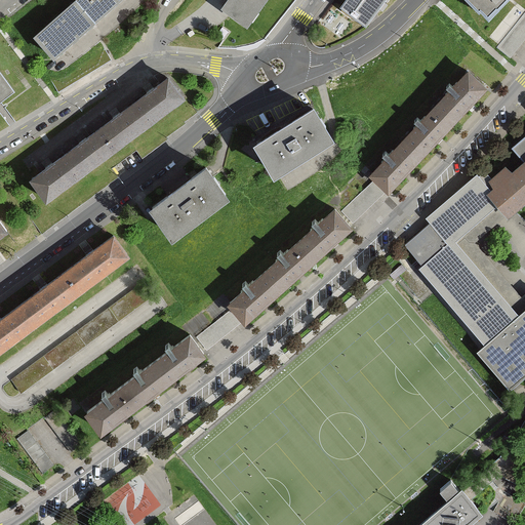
[(53,21),(36,36),(55,58),(76,40),(97,21),(79,0),(76,0),(59,15),(58,14),(53,19),(53,21)]
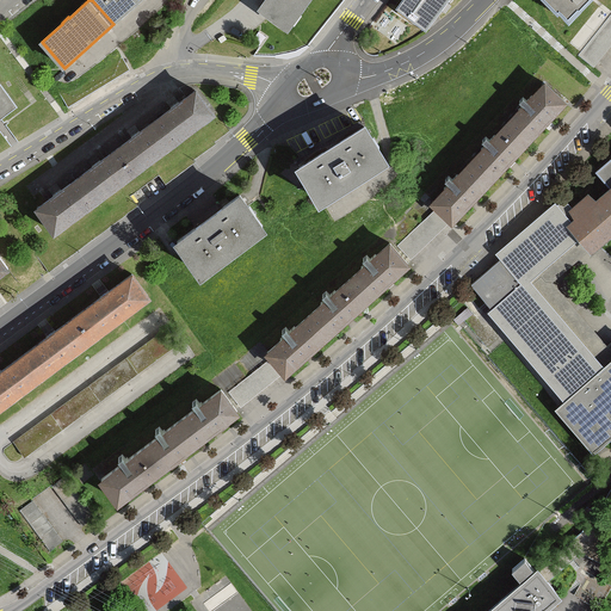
[(92,0),(113,24),(136,5),(141,0),(92,0)]
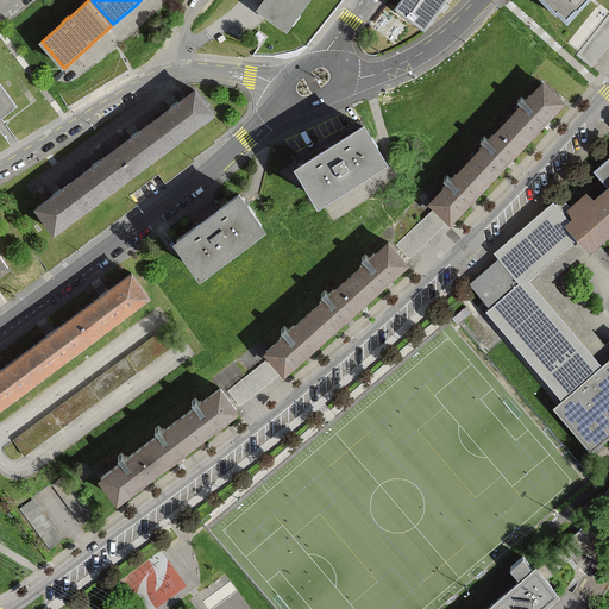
[(307,0),(263,0),(258,8),(287,30),(307,0)]
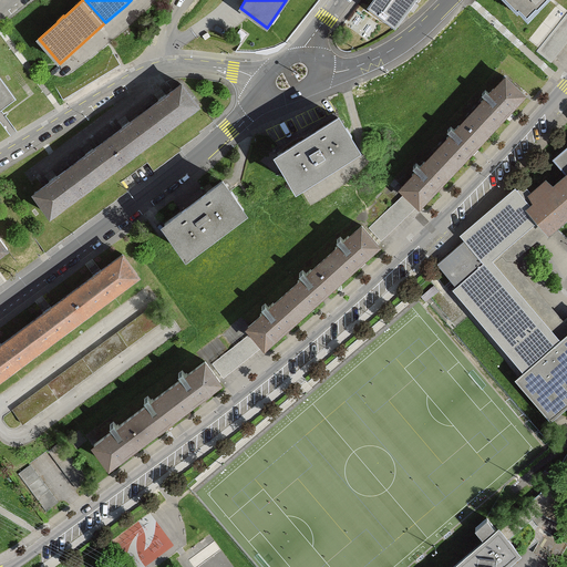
[(374,0),(370,7),(394,24),(412,0),(374,0)]
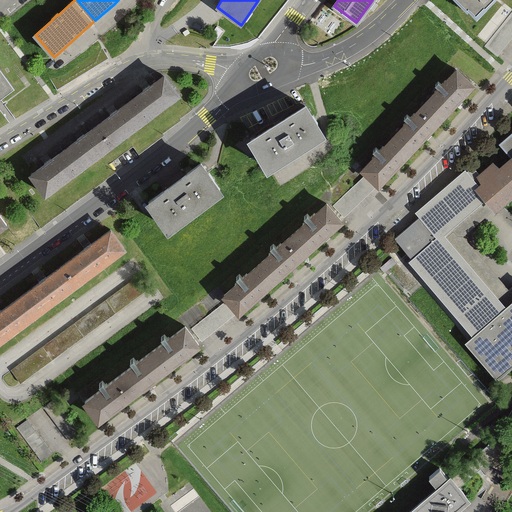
[(458,0),(467,9),(468,7),(476,15),(491,0),(458,0)]
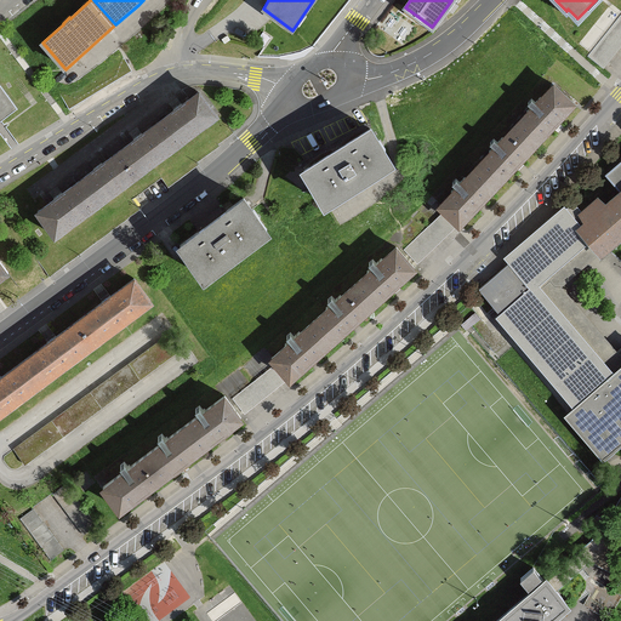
[(620,15),(588,56),(604,68),(620,45),(620,15)]
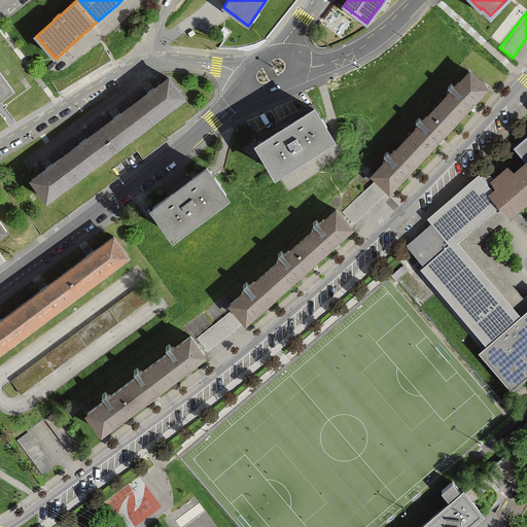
[(0,69),(0,96),(12,86),(0,69)]
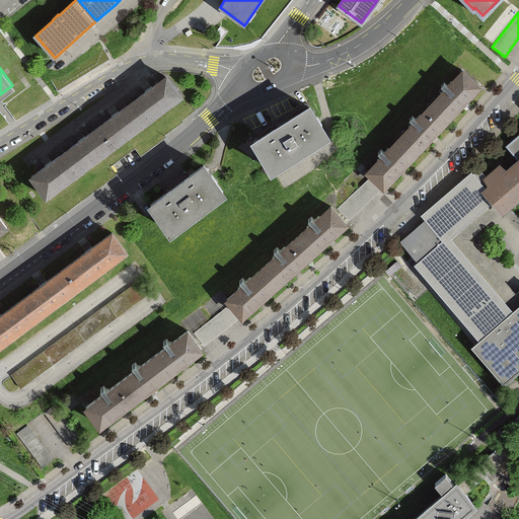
[(478,87),(479,86),(463,70),(462,71),(462,72),(452,82),(451,81),(447,85),(444,82),(441,85),(444,88),(440,93),(441,93),(421,116),(420,115),(416,119),(413,116),(410,119),(413,122),(409,127),(410,127),(389,149),(388,148),(384,152),(381,149),(378,152),(381,155),(377,159),(378,160),(368,170),(367,171),(384,188),(385,187),(384,187),(399,170),(432,137),(463,103),(478,87)]
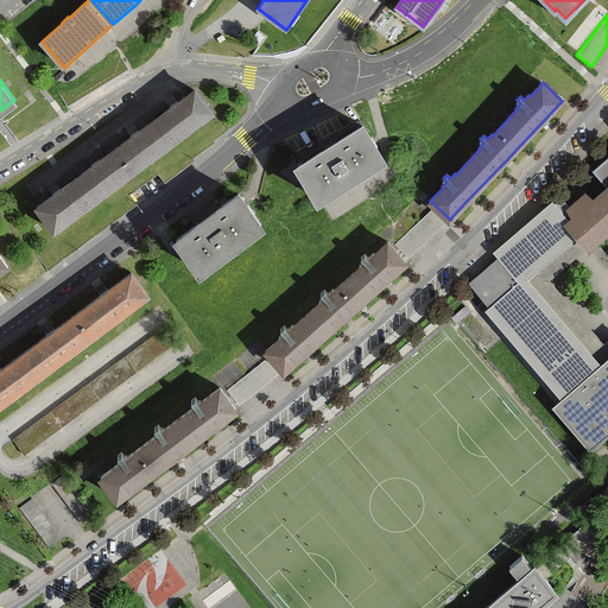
[(54,195),(37,207),(54,229),(211,112),(195,89),(178,102),(175,97),(171,100),(168,102),(171,107),(139,131),(135,126),(132,128),(127,132),(132,137),(100,160),(96,154),(93,158),(89,160),(93,165),(61,189),(57,184),(54,187),(50,190),(54,195)]
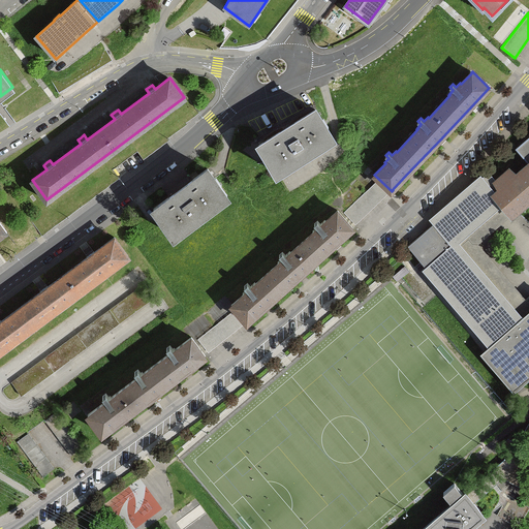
[(334,137),(315,109),(287,126),(258,145),(276,173),(277,173),(279,176),(335,142),(333,137),(334,137)]
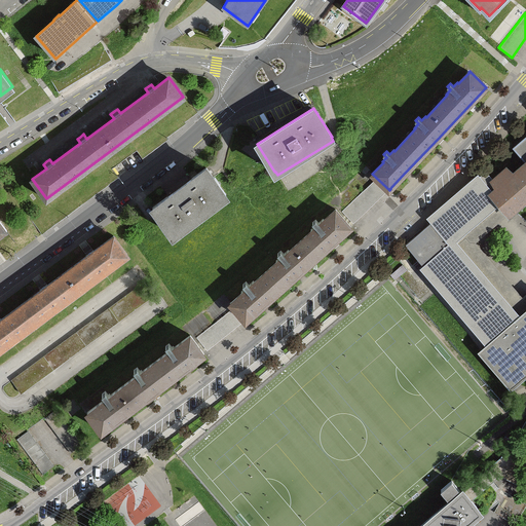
[(486,183),(500,200),(512,214),(525,200),(525,136),(513,147),(522,158),(512,167),(509,164),(486,183)]
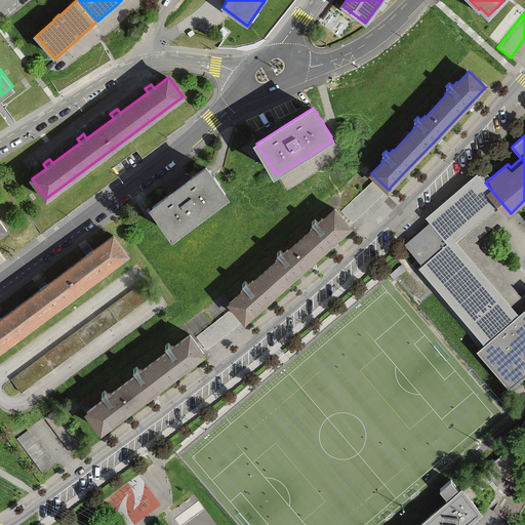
[(209,172),(206,167),(182,186),(157,203),(152,206),(156,211),(172,234),(176,231),(226,194),(209,172)]
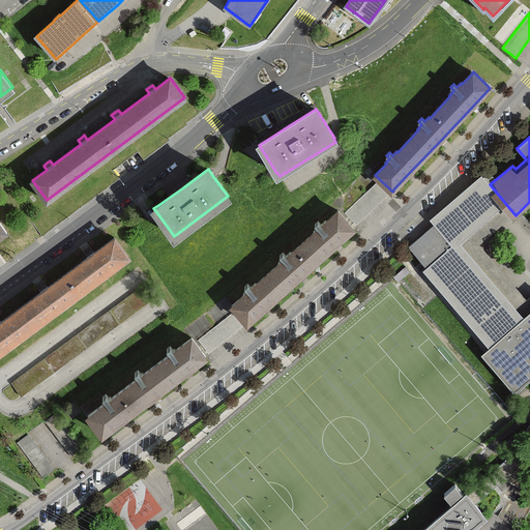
[(450,246),(459,239),(504,202),(490,184),(481,175),(429,219),(450,246)]
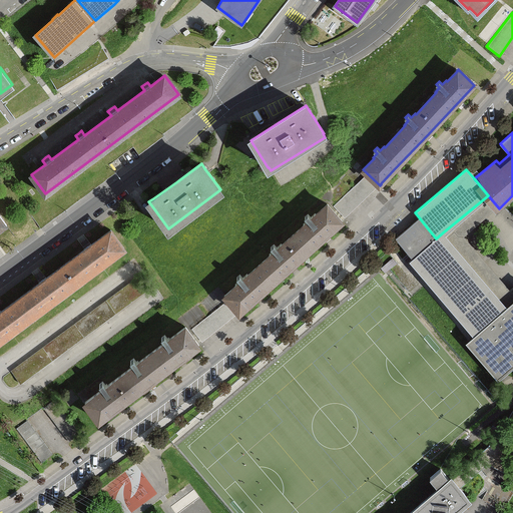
[(365,176),(334,206),(345,217),(376,187),(365,176)]
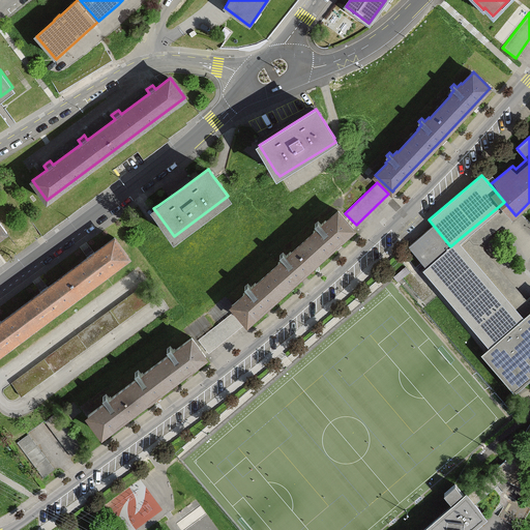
[(353,229),(354,228),(339,210),(337,211),(326,222),(325,221),(321,225),(318,222),(315,224),(318,228),(314,231),(314,232),(291,253),(291,252),(286,256),(283,253),(280,256),(283,259),(278,263),(280,263),(256,284),(256,283),(251,287),(247,284),(244,287),(247,290),(243,294),(243,295),(233,304),(232,305),(247,323),(248,322),(265,306),(300,275),(334,244),(352,229),(353,229)]
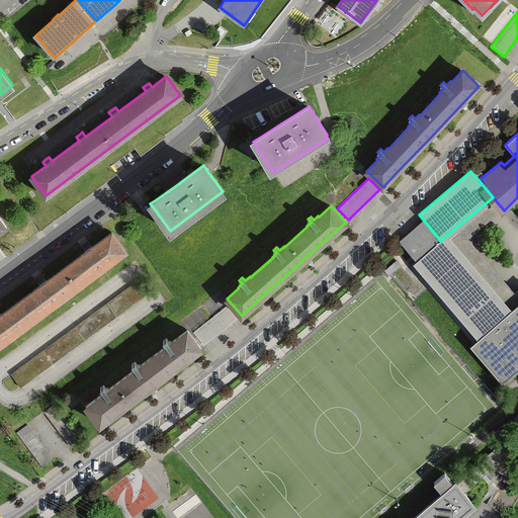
[(0,343),(125,250),(112,232),(92,246),(91,246),(88,249),(85,251),(84,252),(47,280),(46,280),(42,282),(38,285),(38,286),(1,314),(0,314),(0,343)]
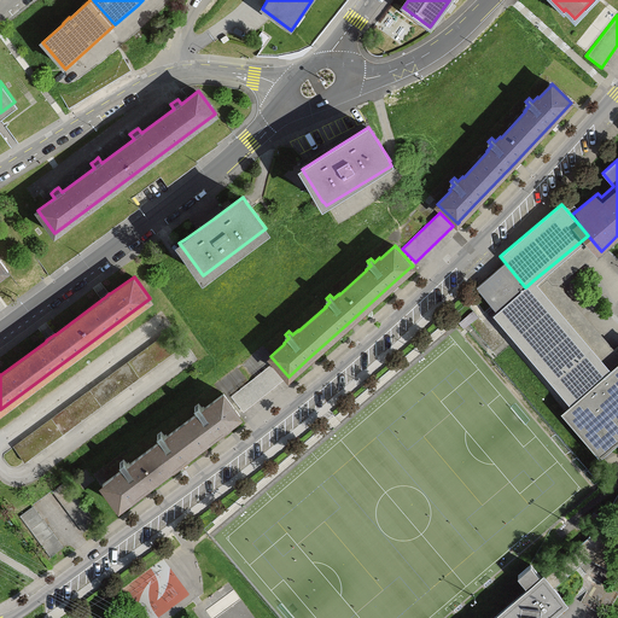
[(494,314),(567,401),(608,366),(535,279),(525,287),(494,314)]
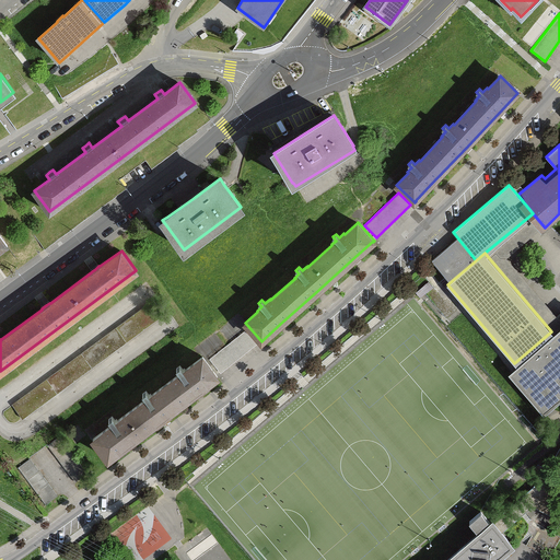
[(151,302),(12,405),(22,419),(161,316),(151,302)]
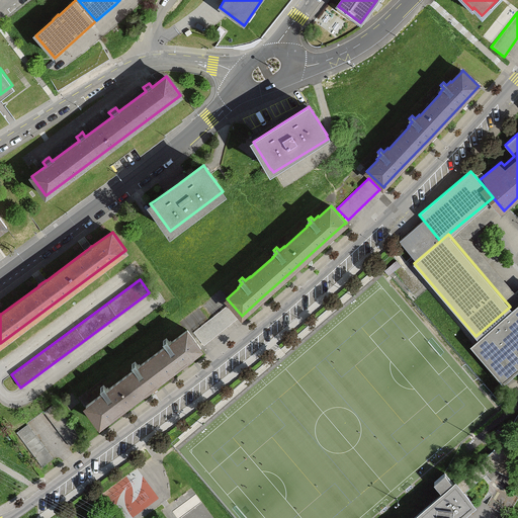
[(517,299),(510,307),(476,336),(470,340),(501,376),(504,374),(517,362),(517,361),(517,299)]
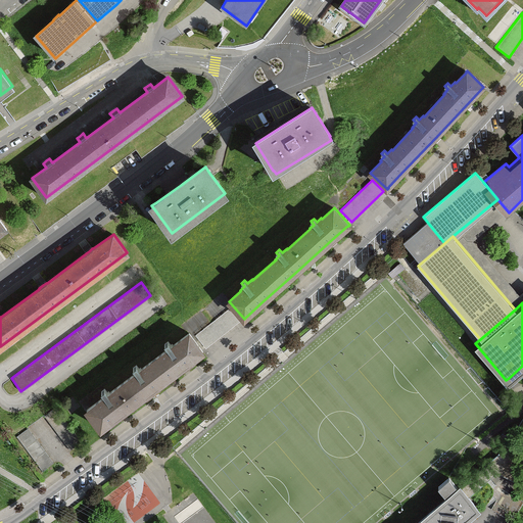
[(230,308),(196,335),(205,347),(240,320),(230,308)]
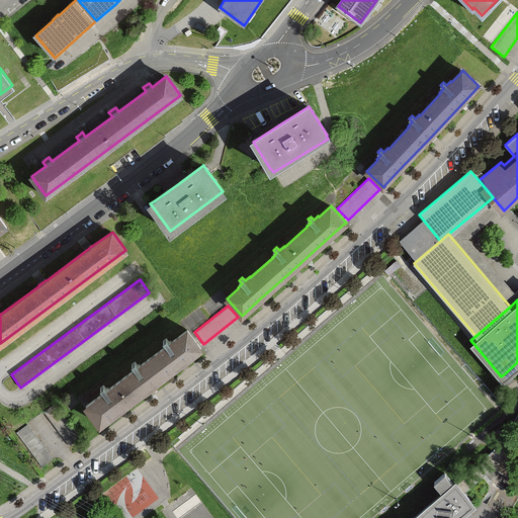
[(200,348),(201,348),(187,330),(186,330),(186,331),(171,342),(170,341),(169,342),(167,338),(163,341),(165,344),(164,345),(165,347),(140,365),(140,364),(138,365),(136,361),(132,364),(134,367),(133,369),(134,370),(108,389),(107,387),(106,389),(104,384),(100,387),(102,392),(101,393),(102,394),(87,405),(86,406),(99,424),(100,423),(119,409),(151,385),(181,362),(199,348),(200,348)]
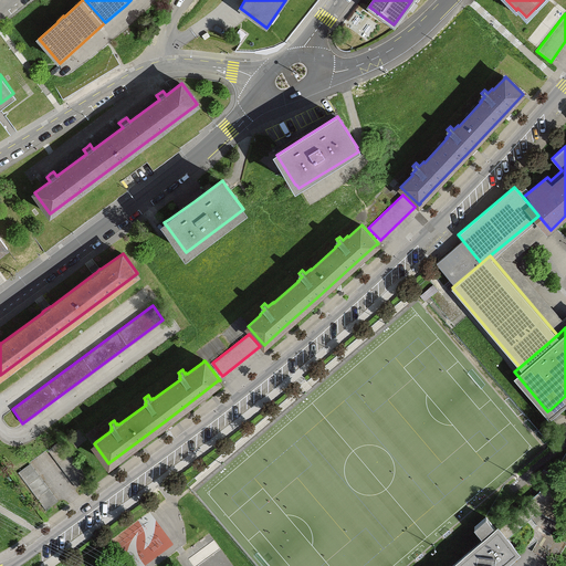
[(538,493),(499,530),(507,538),(537,513),(561,524),(565,514),(565,492),(561,488),(565,482),(565,395),(565,396),(551,409),(565,428),(565,461),(547,480),(538,493)]
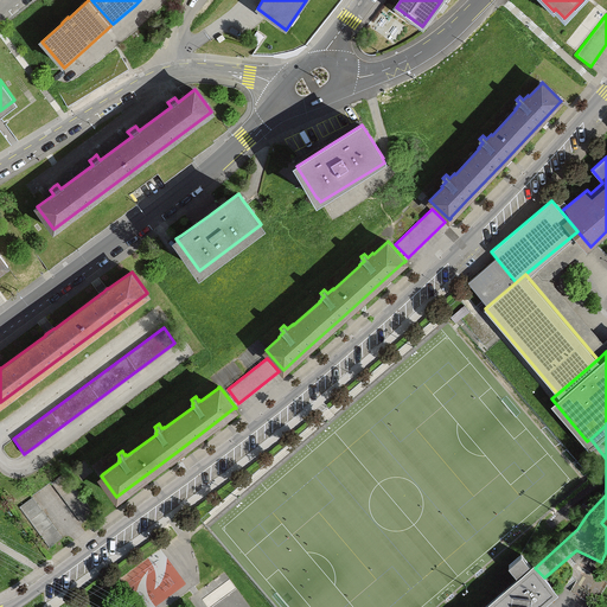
[(64,473),(52,483),(65,500),(82,523),(95,513),(64,473)]
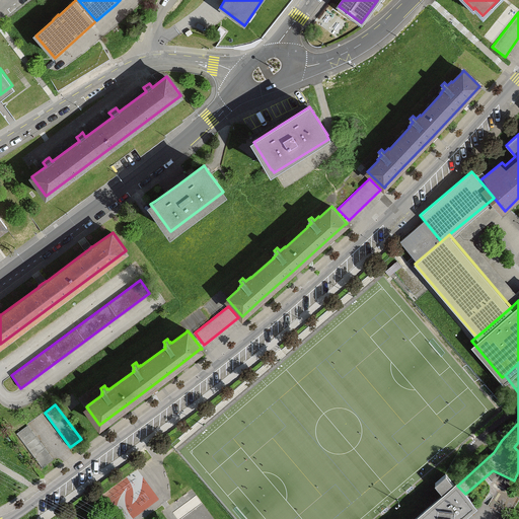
[(27,425),(17,433),(43,467),(54,459),(27,425)]
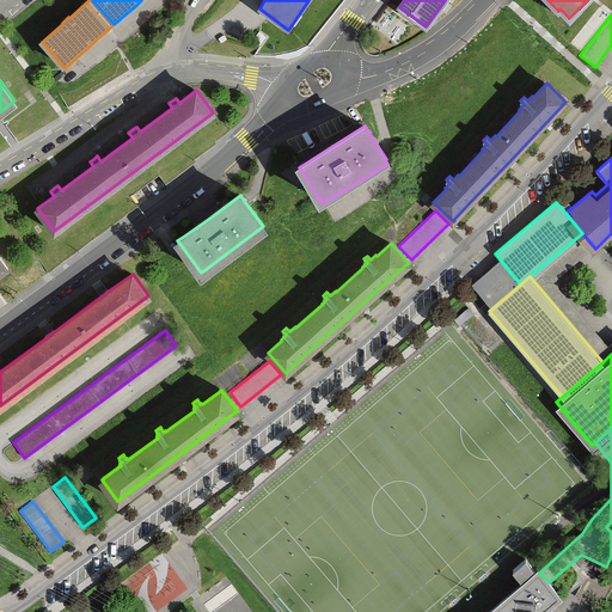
[(491,611),(551,611),(564,601),(549,582),(539,573),(499,607),(491,611)]
